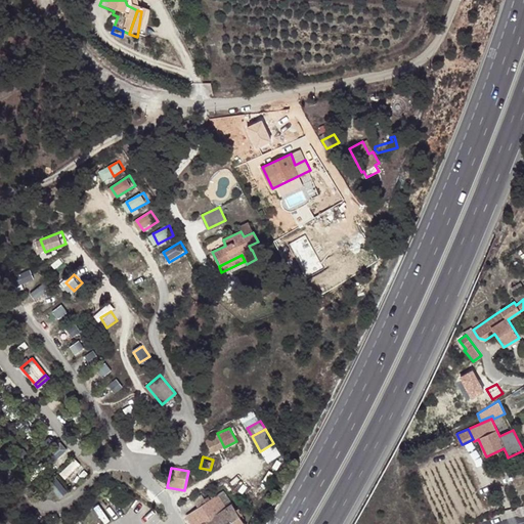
[(191,523),(244,523),(225,494),(220,497),(218,494),(211,499),(209,496),(205,498),(207,503),(199,508),(190,513),(186,515),(191,523)]
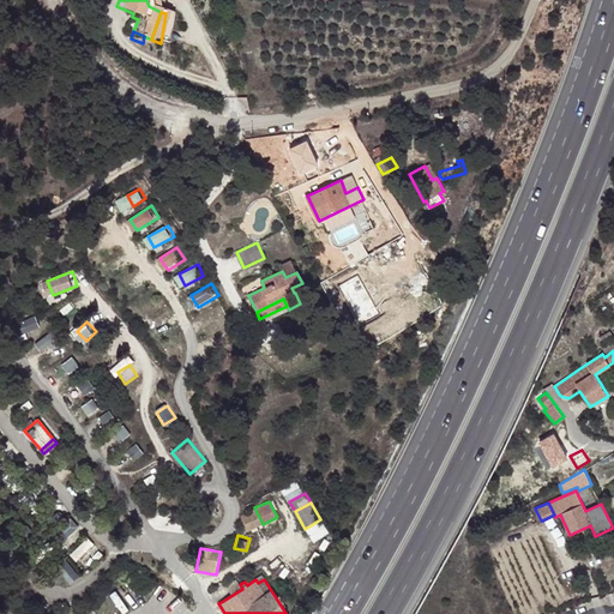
[(217,590),(223,601),(233,595),(226,584),(217,590)]
